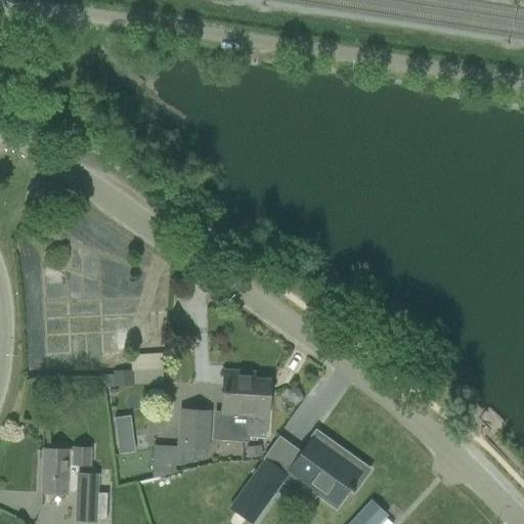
[(132,372),(117,372),(118,387),(133,386),(132,372)]
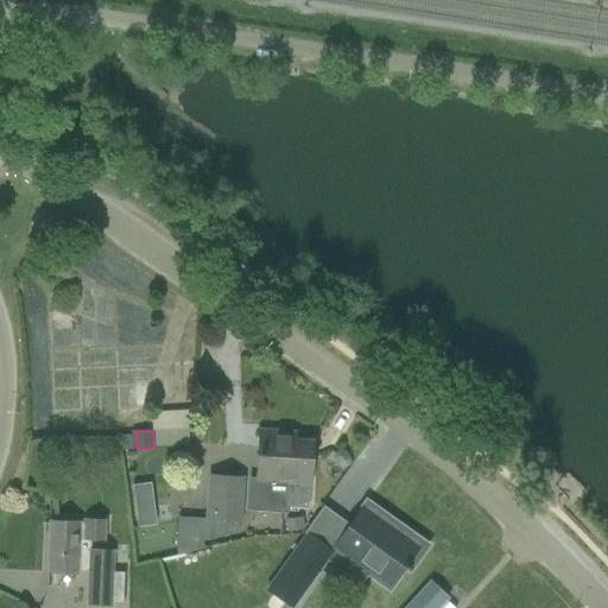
[(295,434),(260,431),(258,477),(249,477),(247,511),(289,513),(289,507),(308,508),(309,485),(310,485),(312,441),(295,441),(295,434)]
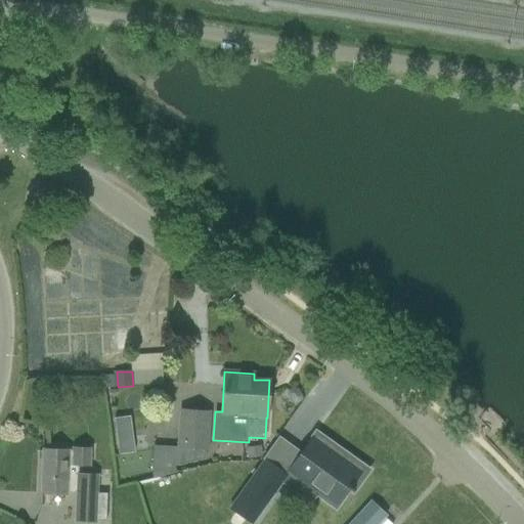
[(288,391),(288,396),(292,402),(298,404),(303,400),(302,395),(297,389),(291,388),(288,391)]
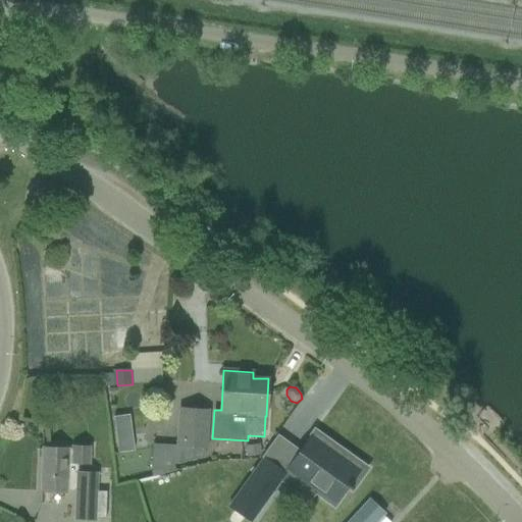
[(178,448),(177,464),(204,457),(205,449),(206,449),(208,411),(181,409),(180,409),(178,446),(178,448)]
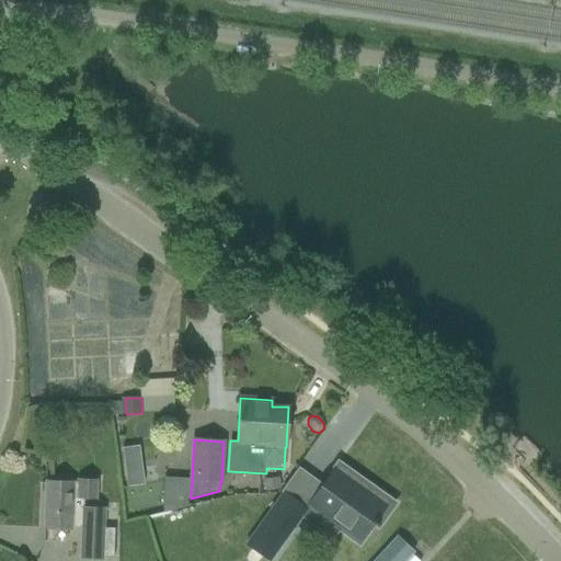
[(323,484),(311,502),(344,525),(346,527),(344,531),(359,542),(374,523),(378,526),(379,524),(393,504),(368,484),(365,490),(335,468),(334,469),(323,484)]
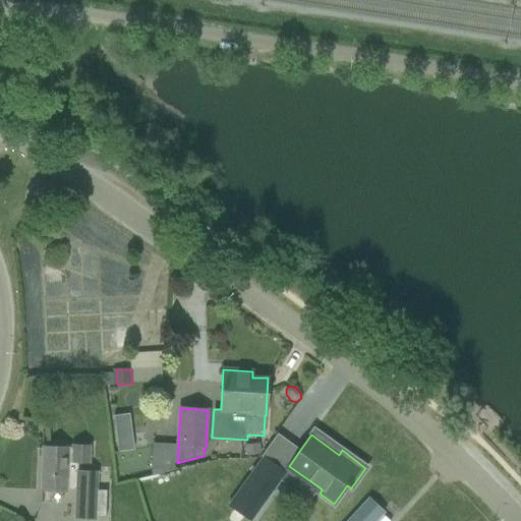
[(132,438),(116,440),(117,452),(133,450),(132,438)]
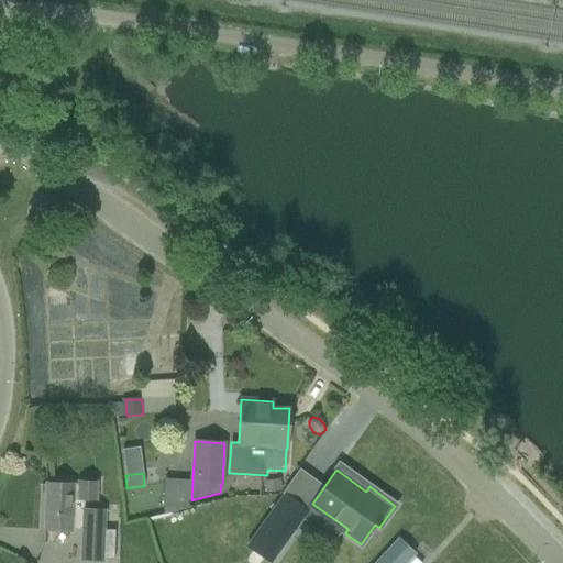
[(266,493),(282,490),(280,479),(264,482),(266,493)]
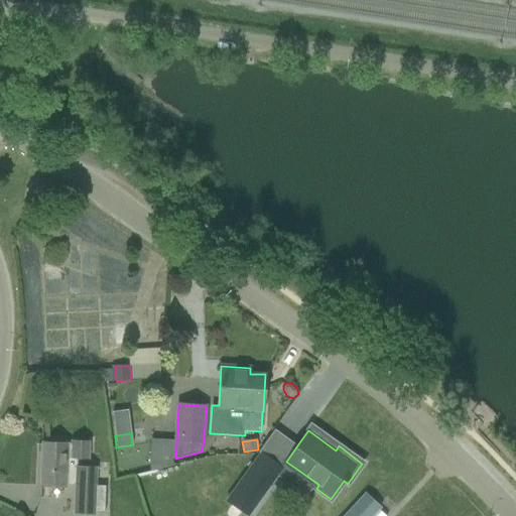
[(75,513),(95,514),(95,513),(105,513),(106,494),(96,494),(97,468),(77,467),(77,459),(89,459),(90,442),(72,441),(72,443),(69,443),(42,442),(40,486),(67,487),(67,484),(76,484),(75,513)]
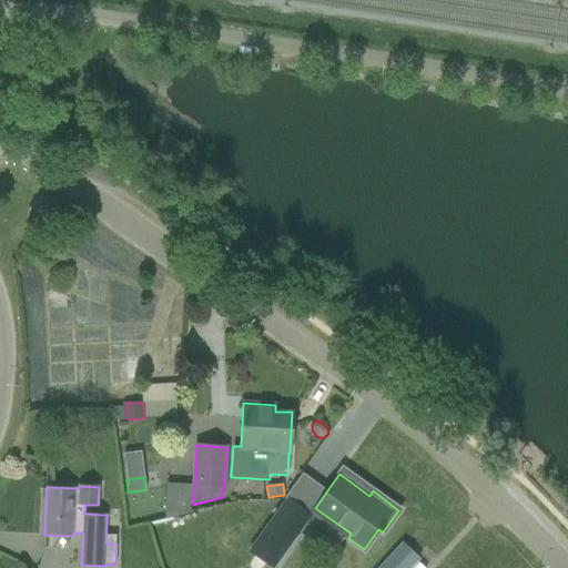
[(285,495),(246,550),(261,559),(273,567),(310,516),(312,513),(286,496),(285,495)]
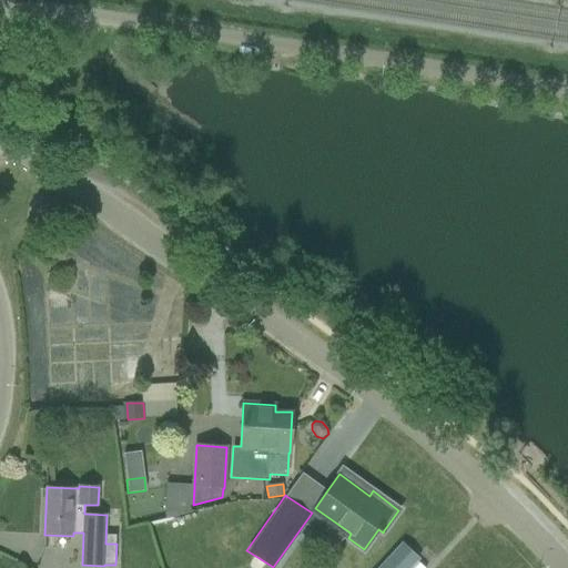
[(403,545),(381,567),(424,567),(417,561),(418,560),(403,545)]
